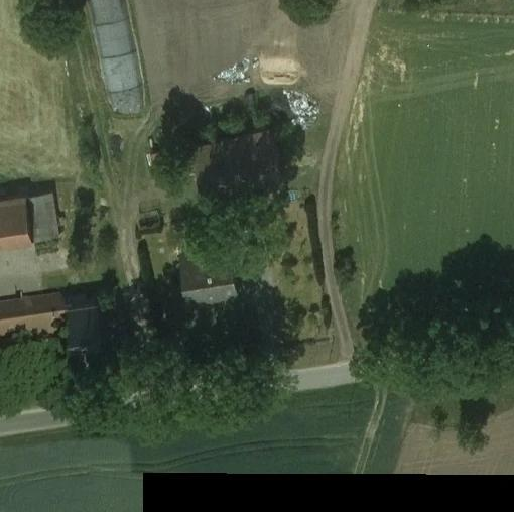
[(257,132),(151,157),(155,175),(197,165),(207,208),(239,200),(236,188),(269,181),(257,132)]
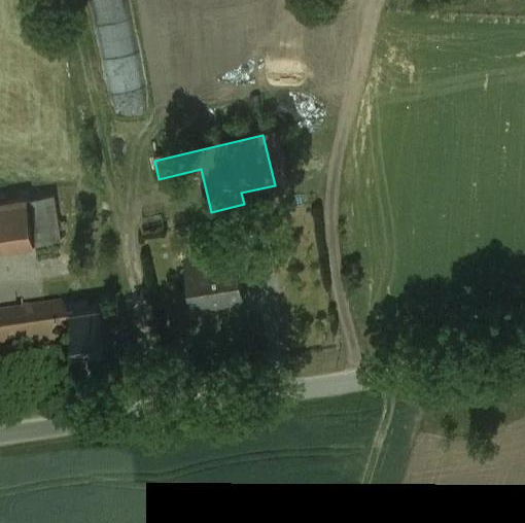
[(0,251),(60,242),(54,198),(0,205),(0,251)]
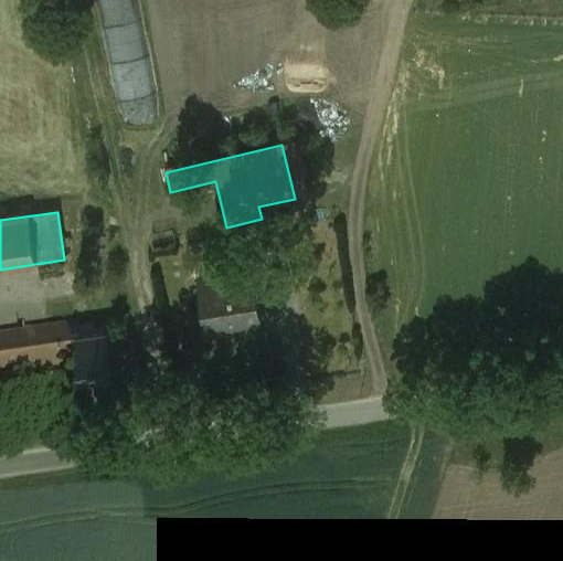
[(257,271),(197,282),(205,332),(209,331),(208,326),(235,321),(236,327),(259,324),(254,293),(261,292),(257,271)]
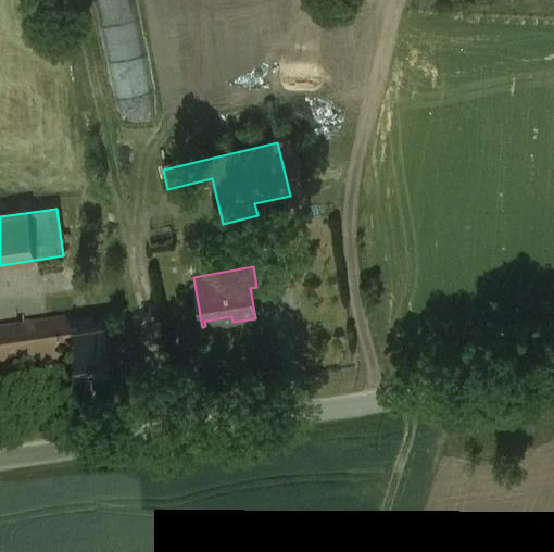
[(62,328),(0,337),(0,393),(70,384),(68,379),(63,335),(62,328)]
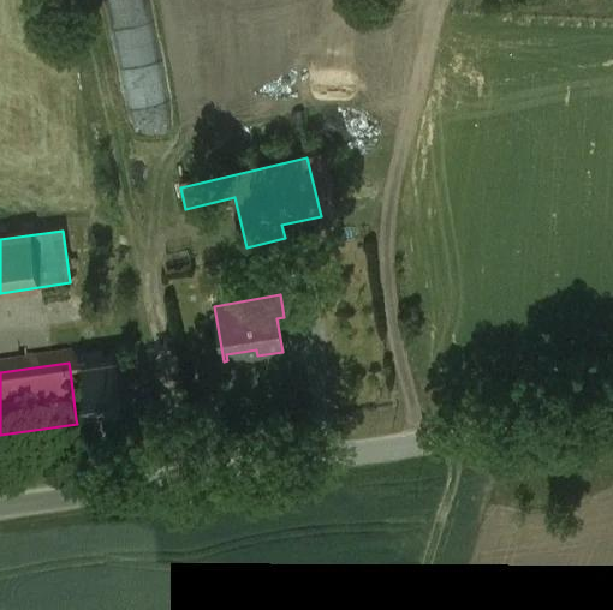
[(115,364),(70,370),(76,419),(123,412),(115,364)]
